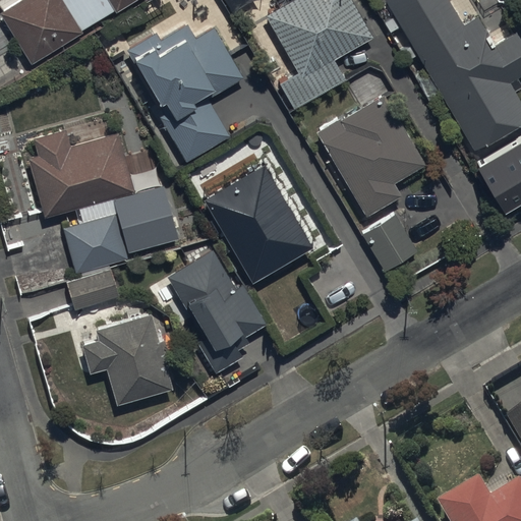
[(21,0),(0,13),(0,17),(30,64),(82,34),(81,32),(114,13),(115,15),(137,0),(21,0)]
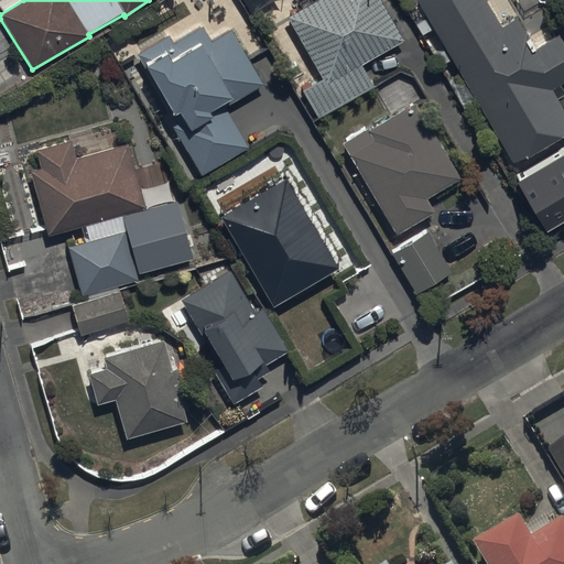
[(299,0),(303,8),(286,17),(322,80),(301,91),(316,119),(373,88),(360,65),(403,42),(379,0),(299,0)]
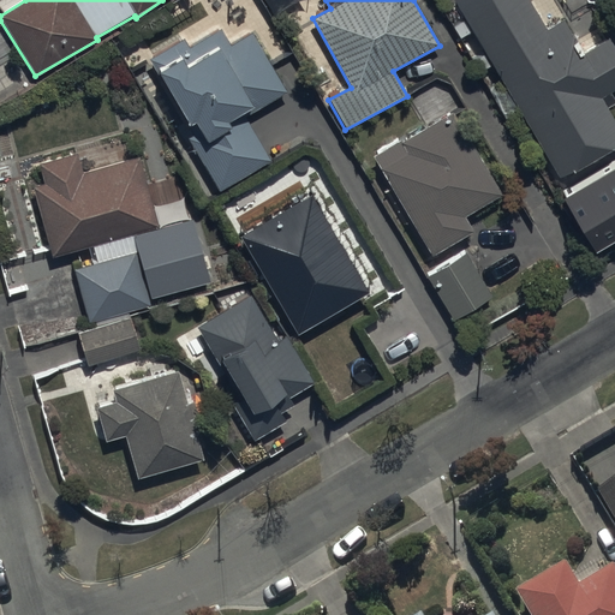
[(544,31),(526,0),(451,0),(463,22),(453,28),(459,39),(465,36),(478,59),(484,55),(505,91),(507,90),(557,179),(614,145),(614,126),(605,109),(614,103),(609,94),(614,90),(614,52),(608,39),(580,54),(562,21),(544,31)]
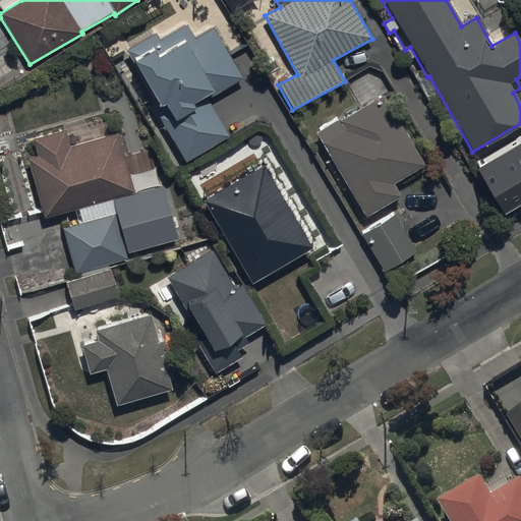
[(159,118),(184,163),(229,137),(207,99),(242,78),(213,27),(194,39),(186,23),(159,40),(155,34),(126,51),(163,115),(159,118)]
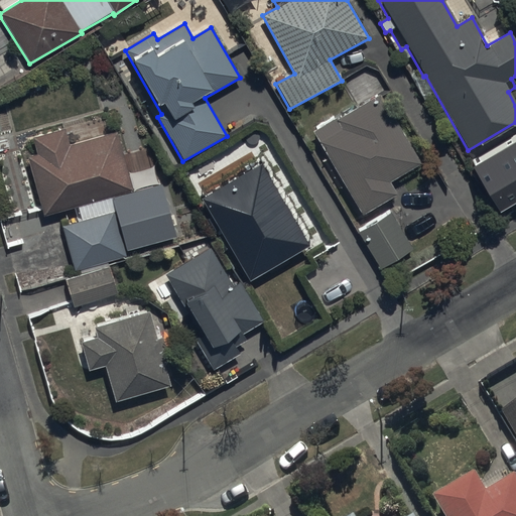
[(336,119),(312,131),(362,215),(396,195),(390,182),(419,165),(378,95),(336,120),(336,119)]
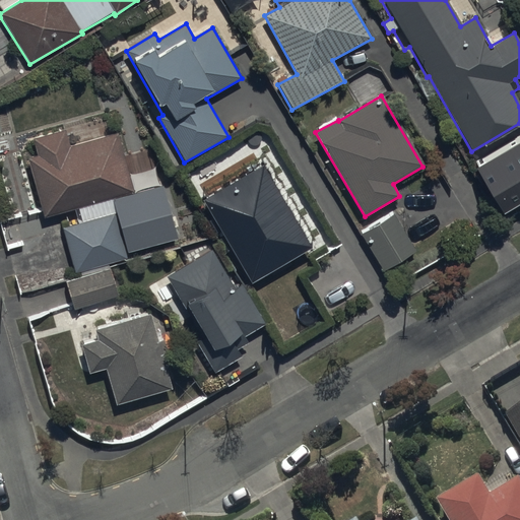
[(27,157),(43,218),(133,193),(117,133),(68,146),(64,130),(33,139),(37,154),(27,157)]
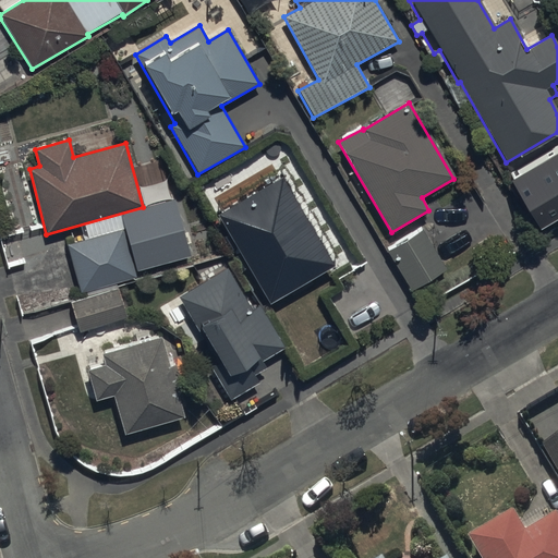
[(557,162),(555,157),(511,182),(538,227),(557,215),(557,162)]
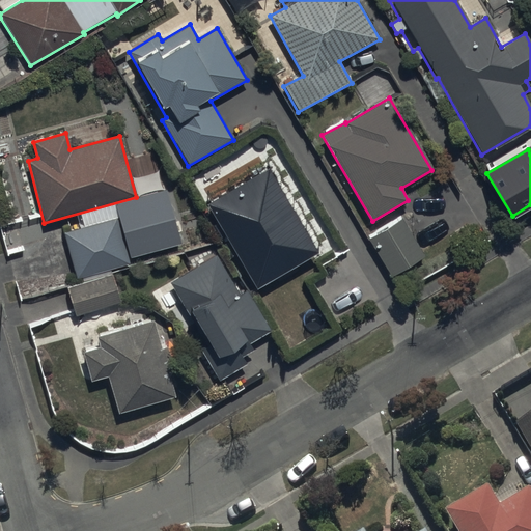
[(243,267),(255,289),(318,253),(269,168),(206,203),(231,247),(223,251),(234,272),(243,267)]
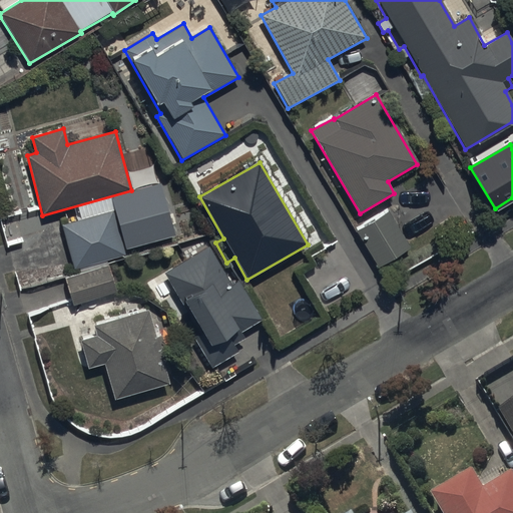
[(177,239),(162,187),(113,201),(127,253),(177,239)]
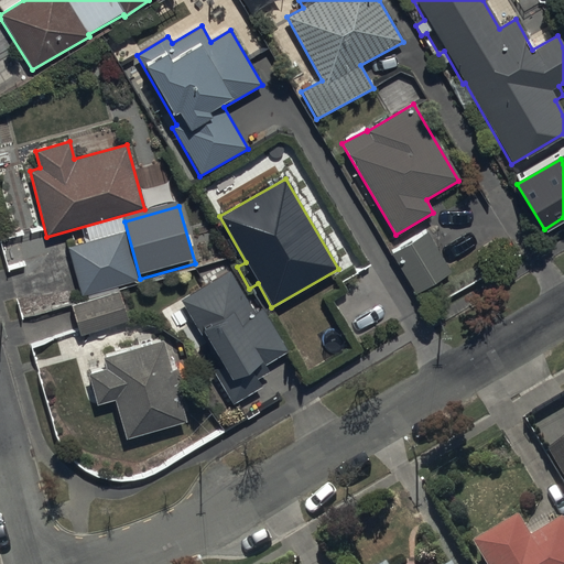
[(123,232),(68,247),(82,297),(138,282),(123,232)]
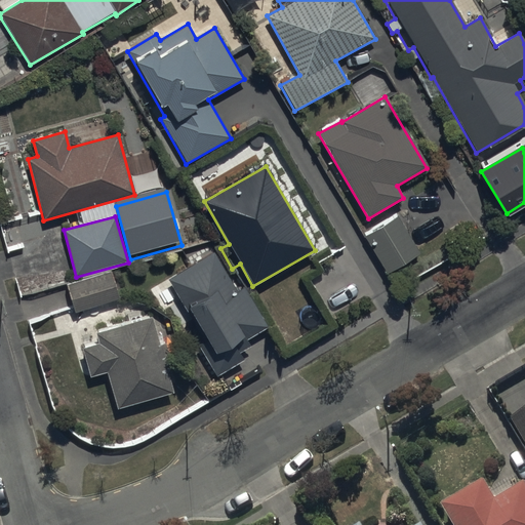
[(419,253),(397,217),(364,238),(387,274),(419,253)]
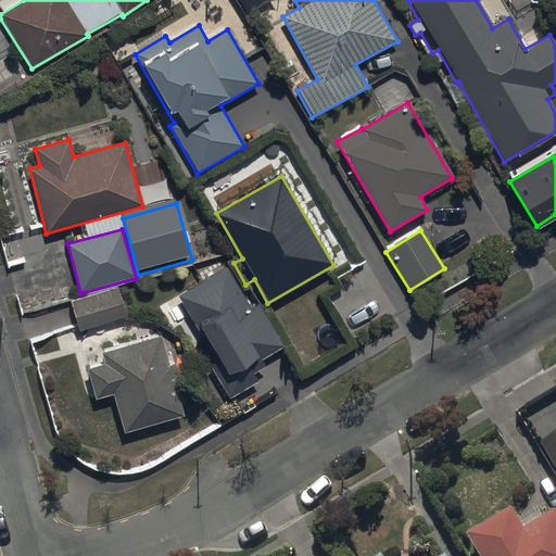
[(227,268),(178,298),(218,364),(211,368),(229,399),(257,381),(253,376),(266,367),(262,361),(285,346),(258,304),(251,308),(227,268)]
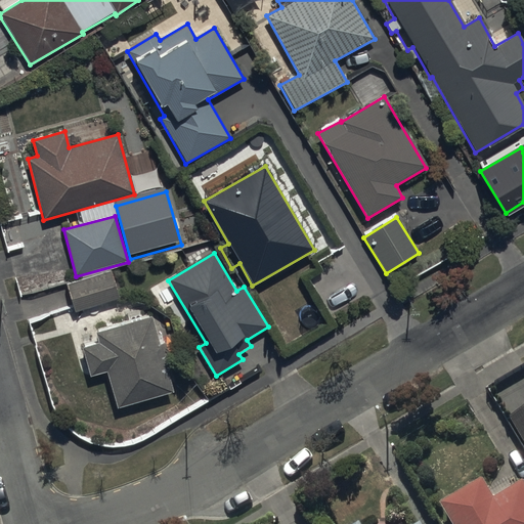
[(118,299),(108,270),(67,284),(75,312),(118,299)]
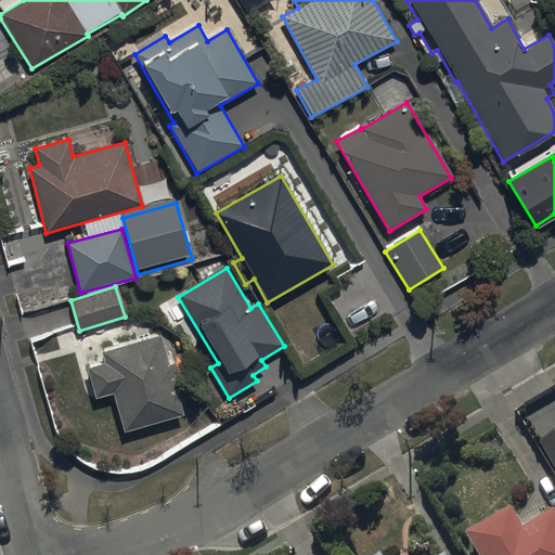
[(113,394),(123,434),(183,415),(172,378),(179,376),(175,361),(168,362),(159,335),(101,352),(104,363),(87,369),(95,399),(113,394)]
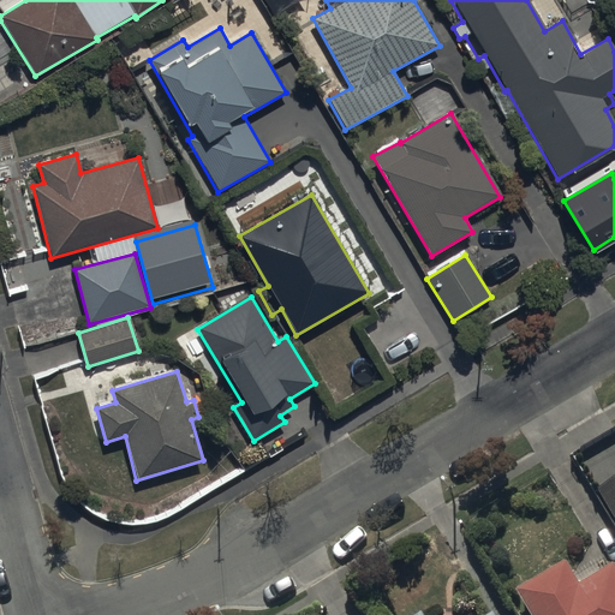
[(614,489),(599,500),(614,525),(614,489)]
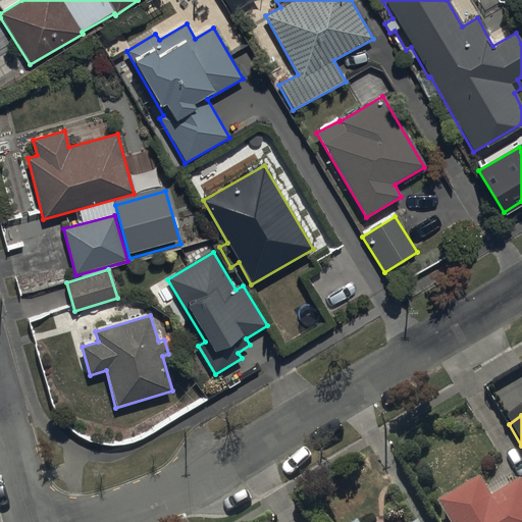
[(491,497),(480,477),(440,502),(452,521),(520,521),(521,480),(491,497)]
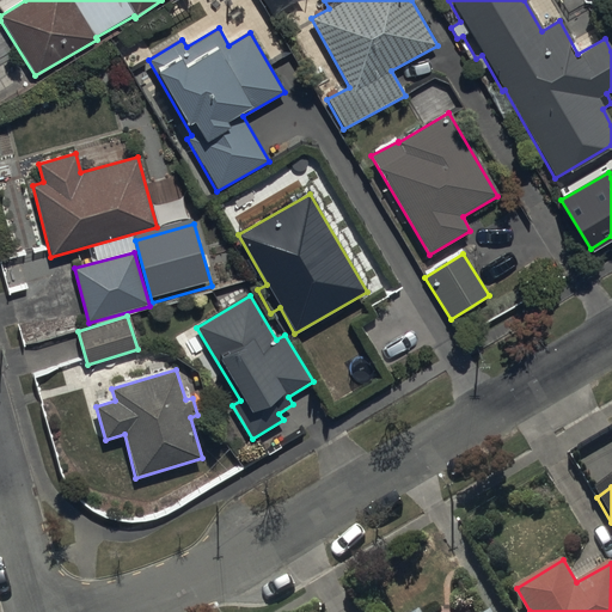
All buildings are outlined.
